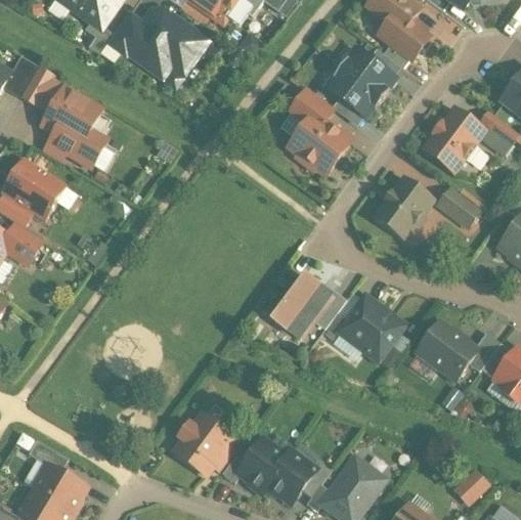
[(56,0),(88,23),(83,30),(93,38),(94,38),(102,28),(121,0),(56,0)]
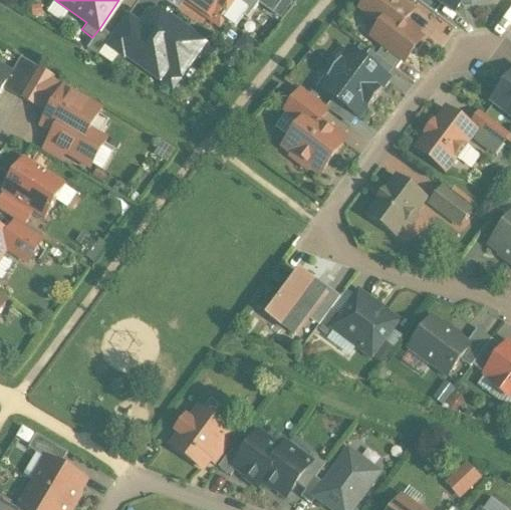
[(186,0),(217,22),(231,0),(186,0)]
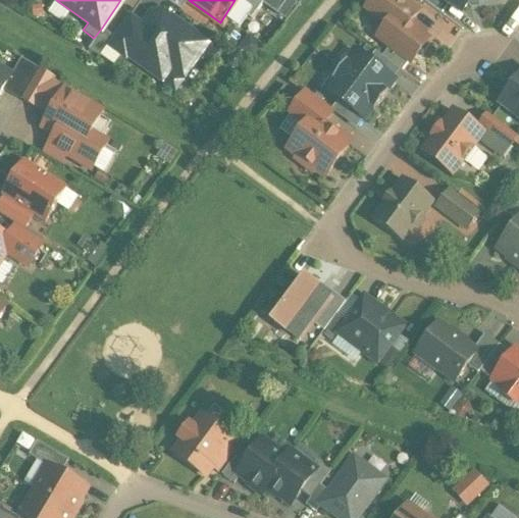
[(259,0),(275,11),(282,0),(259,0)]
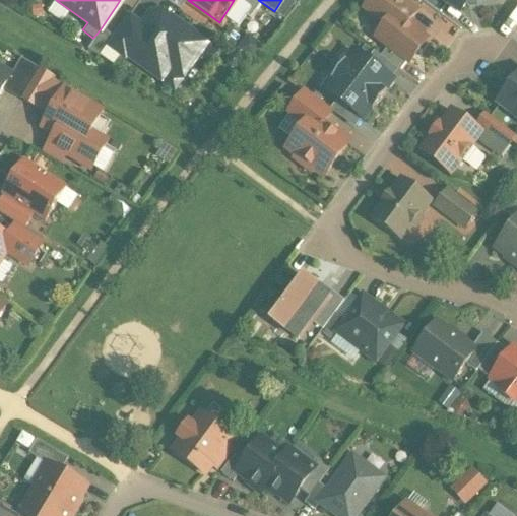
[(414,10),(400,0),(368,0),(363,7),(384,22),(374,36),(385,45),(405,59),(406,60),(424,38),(404,22),(414,10)]
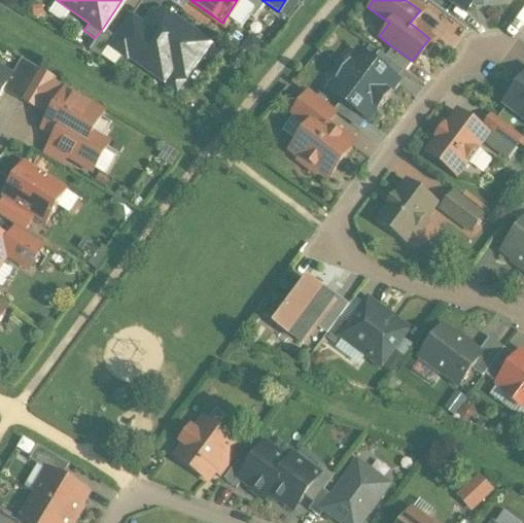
[(451,0),(463,9),(470,0),(451,0)]
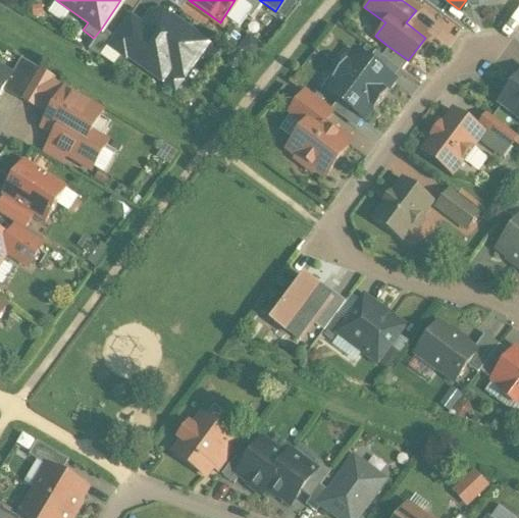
[(161,10),(149,12),(142,23),(128,43),(122,50),(124,51),(160,76),(168,63),(182,72),(204,41),(161,10)]
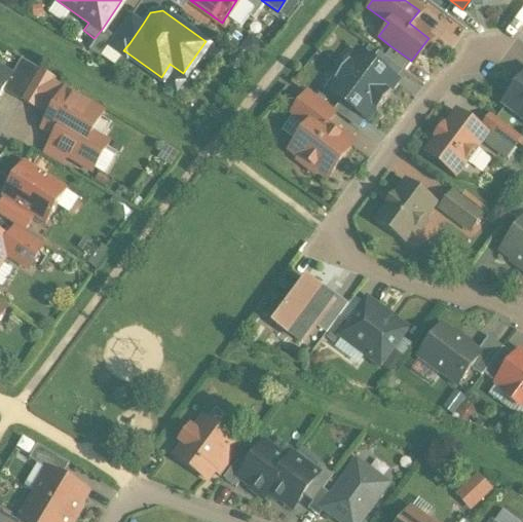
[(128,12),(114,32),(129,43),(143,24),(128,12)]
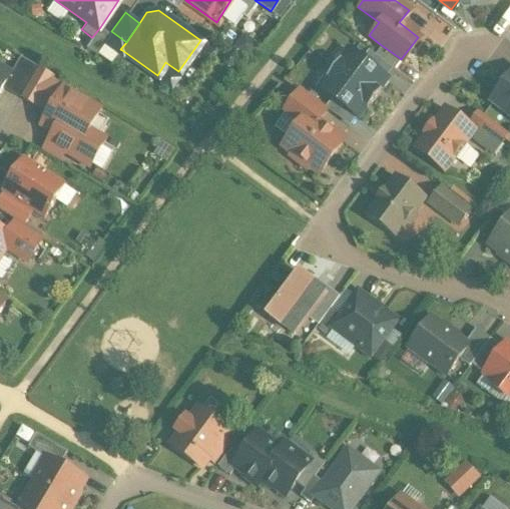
[(100,27),(92,37),(91,37),(84,46),(96,53),(104,42),(110,33),(100,27)]
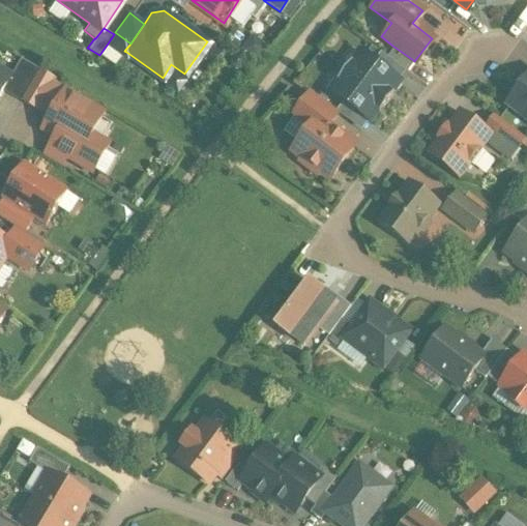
[(130,44),(115,32),(114,34),(108,44),(124,55),(126,52),(124,51),(130,44)]
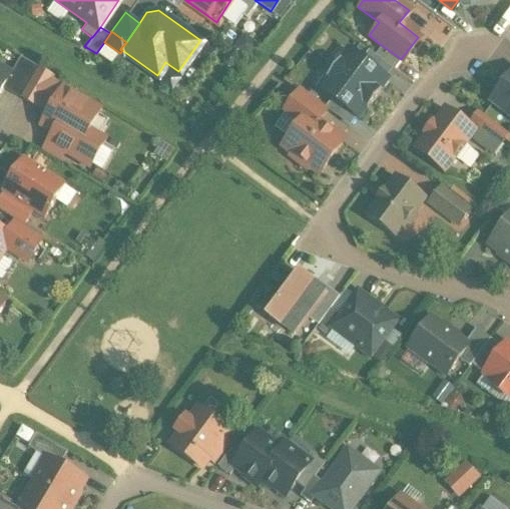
[(400,58),(380,44),(373,53),(392,67),(400,58)]
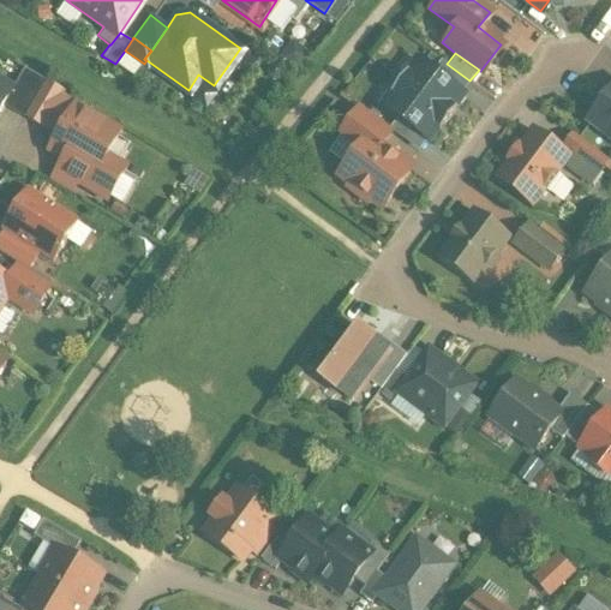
[(417,64),(388,102),(430,135),(460,96),(417,64)]
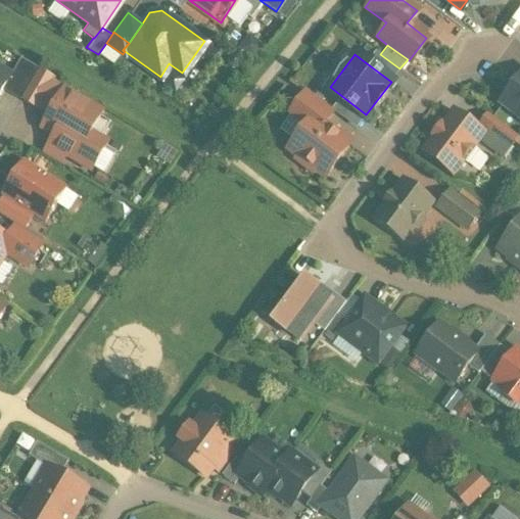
[(37,66),(19,55),(11,69),(29,80),(37,66)]
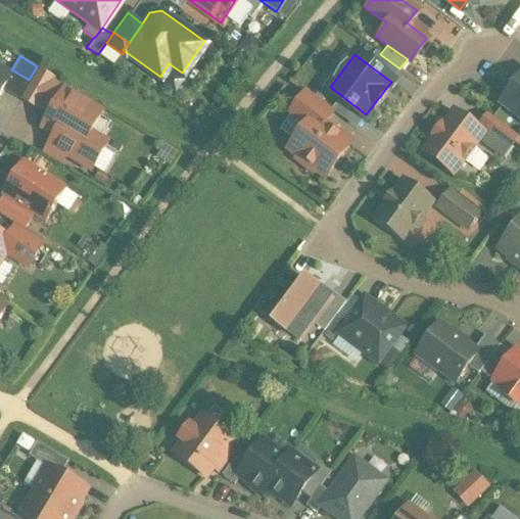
[(29,80),(19,96),(36,105),(37,104),(50,81),(53,76),(37,66),(29,80)]
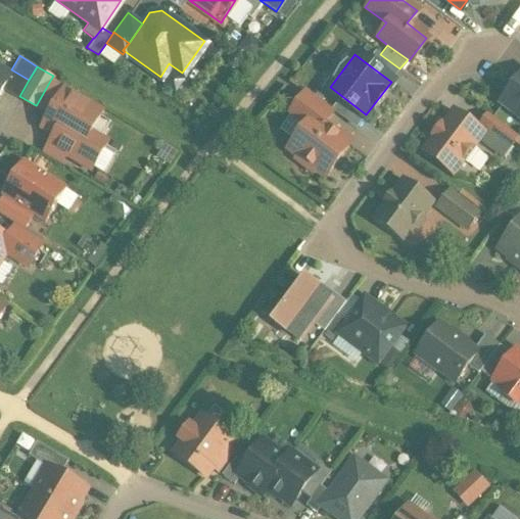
[(9,74),(0,67),(0,89),(1,88),(9,74)]
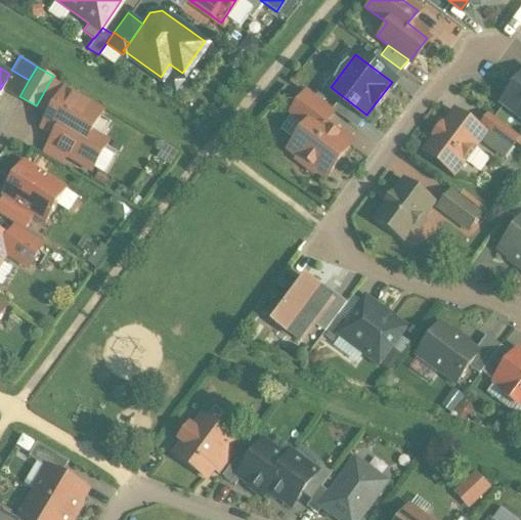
[(29,80),(11,70),(9,74),(1,88),(18,98),(19,96),(29,80)]
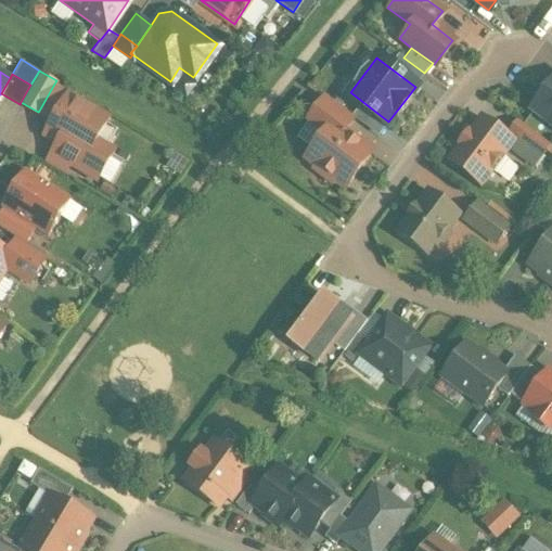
[(551,76),(529,106),(551,124),(551,76)]
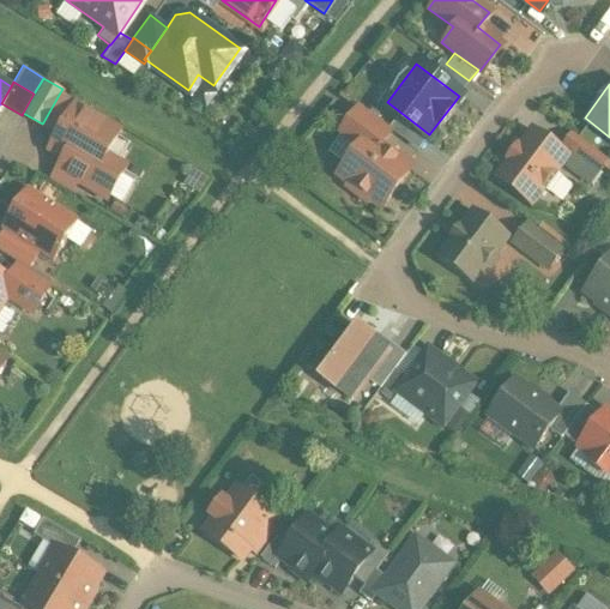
[(118,130),(59,95),(43,122),(56,131),(48,146),(65,156),(58,167),(106,196),(122,167),(103,155),(118,130)]
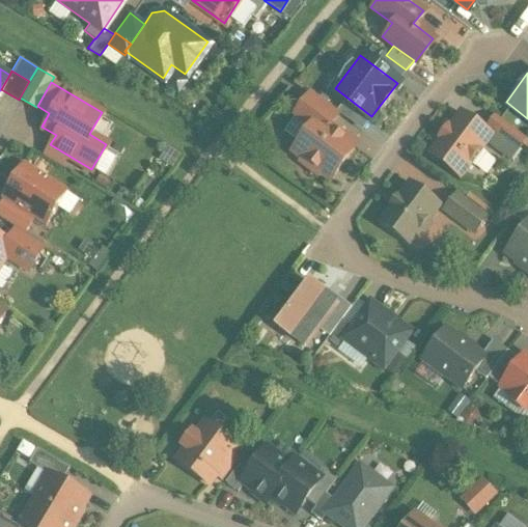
[(336,111),(310,91),(294,113),(309,126),(316,116),(326,125),(336,111)]
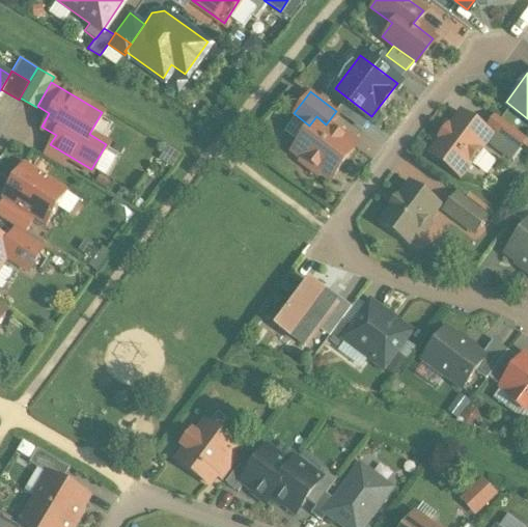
[(484,130),(459,111),(447,126),(446,125),(437,136),(439,137),(427,151),(457,174),(484,139),(489,133),(484,130)]
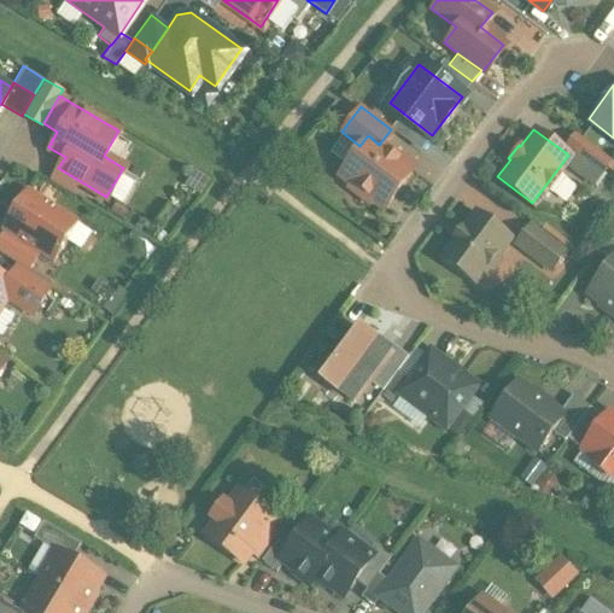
[(608,158),(574,132),(565,145),(566,146),(563,151),(568,155),(563,162),(590,182),(608,158)]
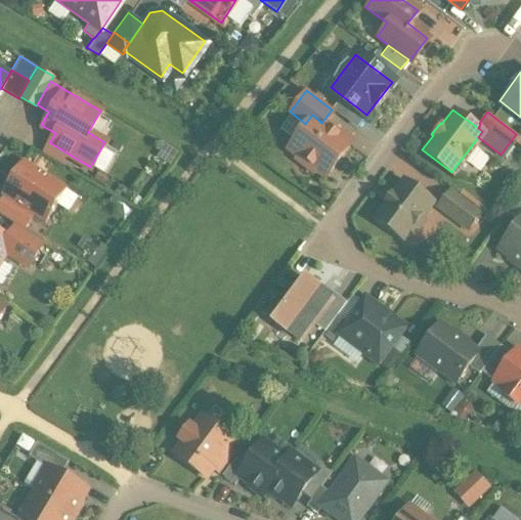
[(321,123),(312,115),(305,124),(290,143),(300,152),(295,159),(310,170),(313,166),(323,174),(348,142),(346,141),(345,142),(337,136),(334,136),(324,130),(323,124),(321,123)]
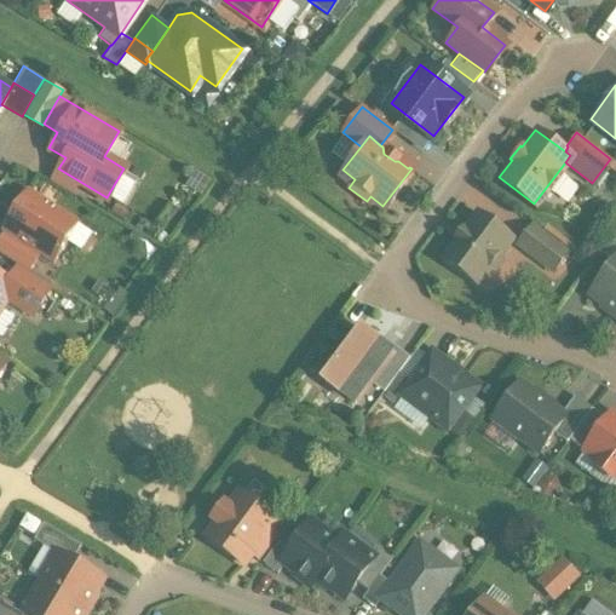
[(27,194),(5,231),(51,259),(74,222),(27,194)]
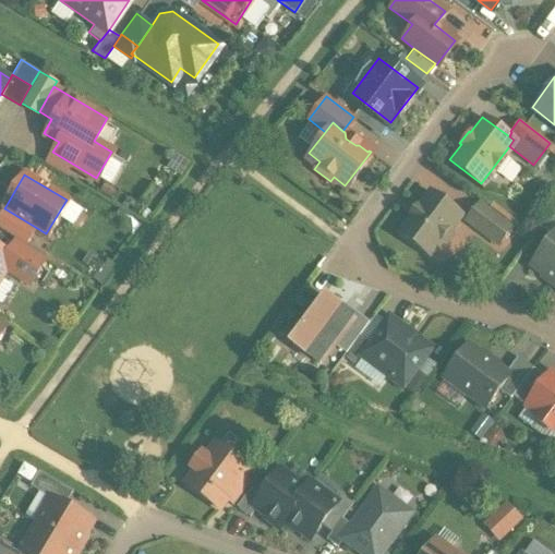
[(429,191),(419,204),(418,203),(407,217),(409,218),(398,231),(427,254),(437,241),(445,240),(449,233),(449,226),(459,213),(429,191)]
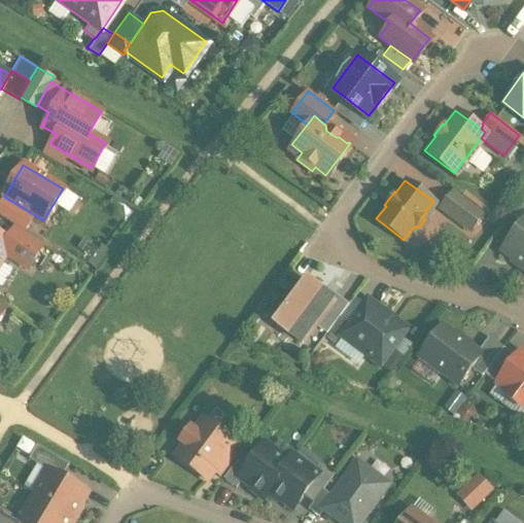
[(481,213),(451,190),(439,206),(468,229),(481,213)]
